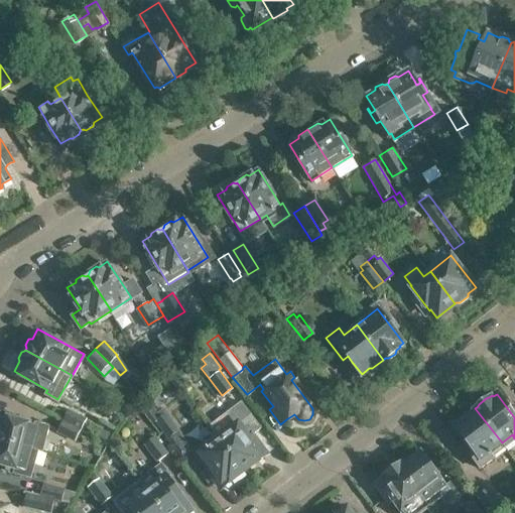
[(241,400),(209,424),(243,470),(262,456),(248,435),(261,426),(241,400)]
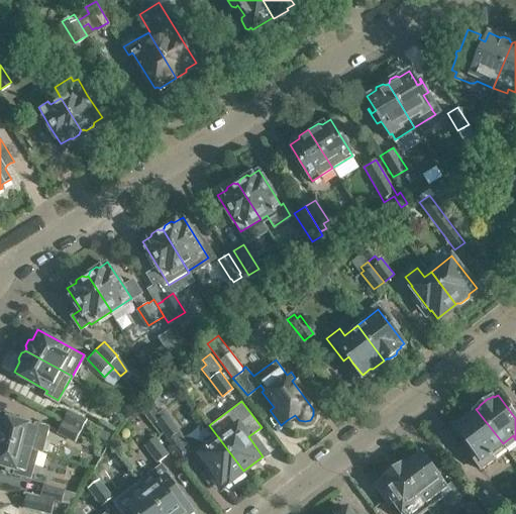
[(162,407),(157,410),(151,414),(182,455),(192,447),(162,407)]
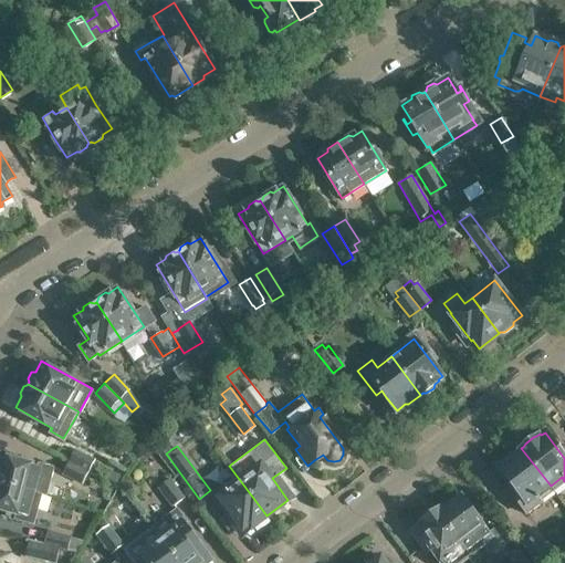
[(75,447),(69,459),(87,470),(94,458),(75,447)]
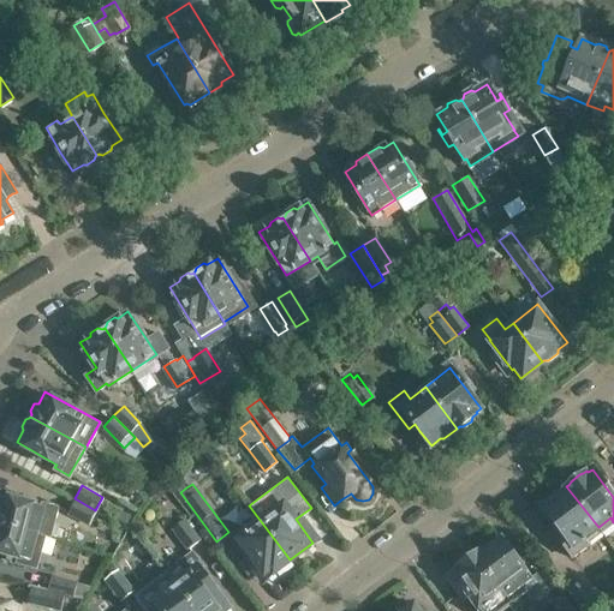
[(598,527),(566,486),(553,496),(552,499),(542,507),(561,531),(555,535),(572,556),(589,543),(585,538),(598,527)]
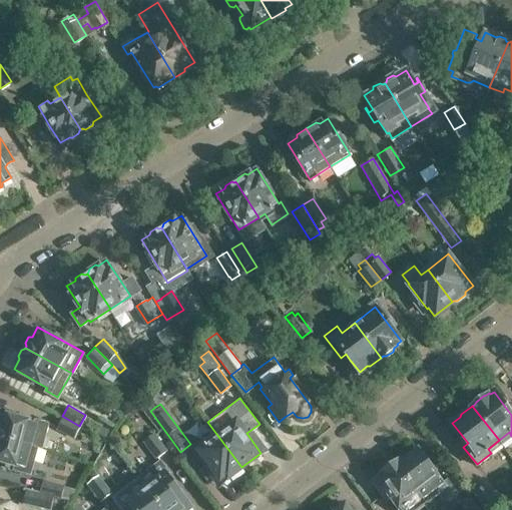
[(0,435),(31,444),(31,443),(42,446),(47,446),(49,438),(45,435),(49,423),(35,419),(34,421),(3,412),(0,420),(0,435)]
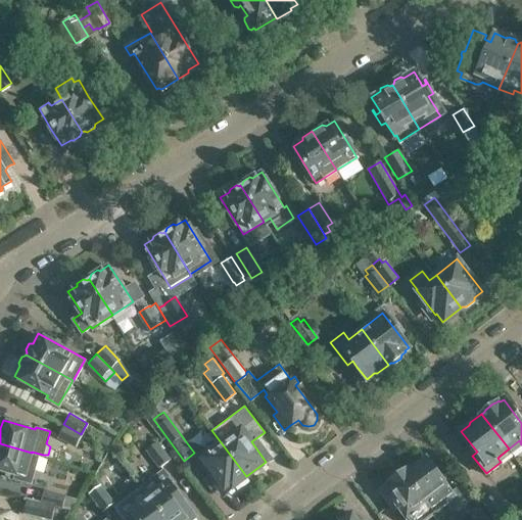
[(81,434),(63,424),(57,435),(80,447),(83,441),(79,439),(81,434)]
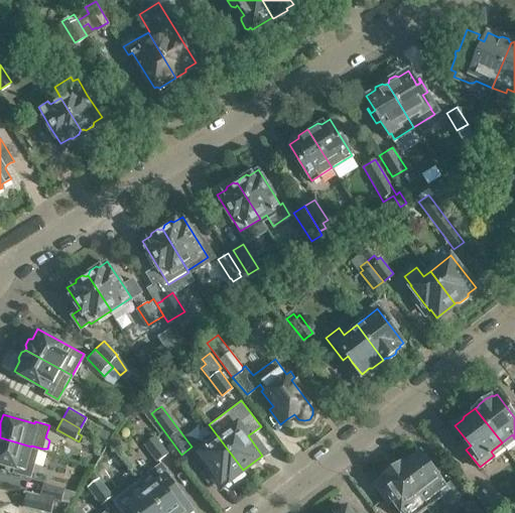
[(199,452),(224,485),(243,470),(209,424),(215,432),(196,447),(199,452)]
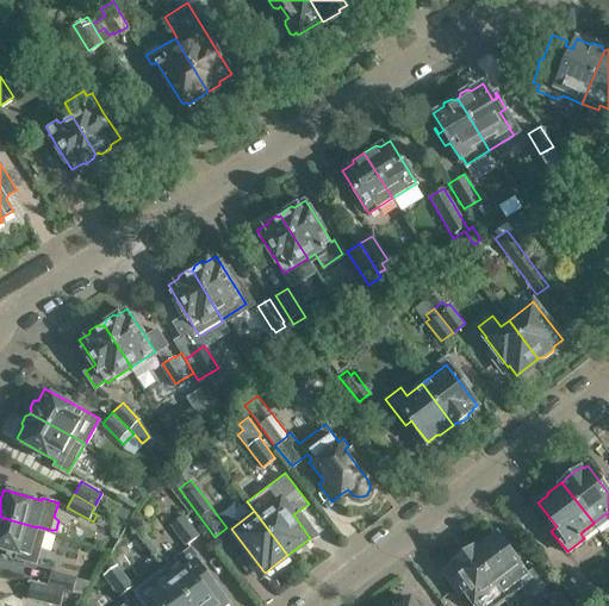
[(186,511),(176,518),(169,522),(185,543),(198,535),(185,517),(188,514),(186,511)]
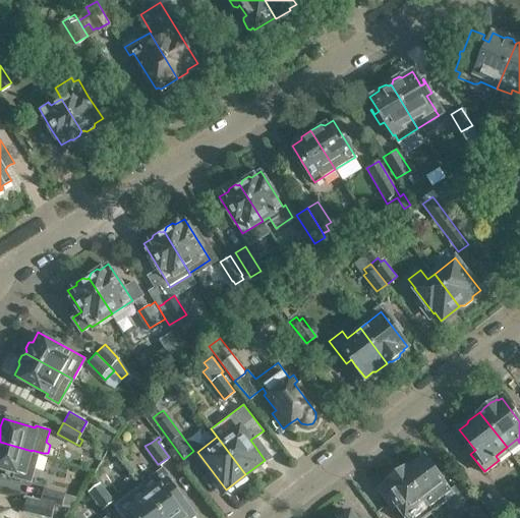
[(25,473),(32,451),(0,442),(0,467),(27,475),(27,474),(25,473)]
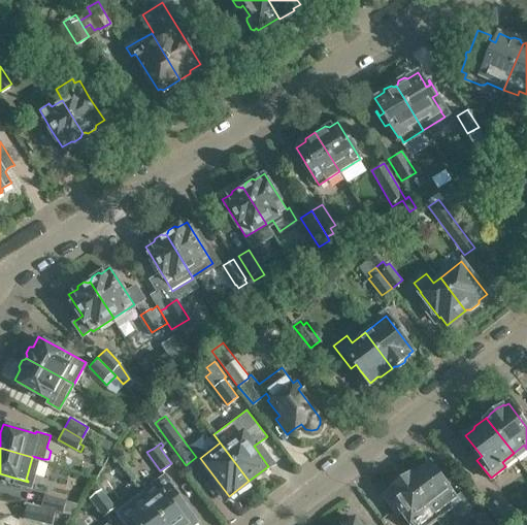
[(455,496),(430,462),(422,468),(418,467),(406,477),(433,514),(436,518),(450,507),(454,514),(458,511),(462,515),(467,511),(476,524),(495,524),(483,509),(475,514),(460,492),(455,496)]
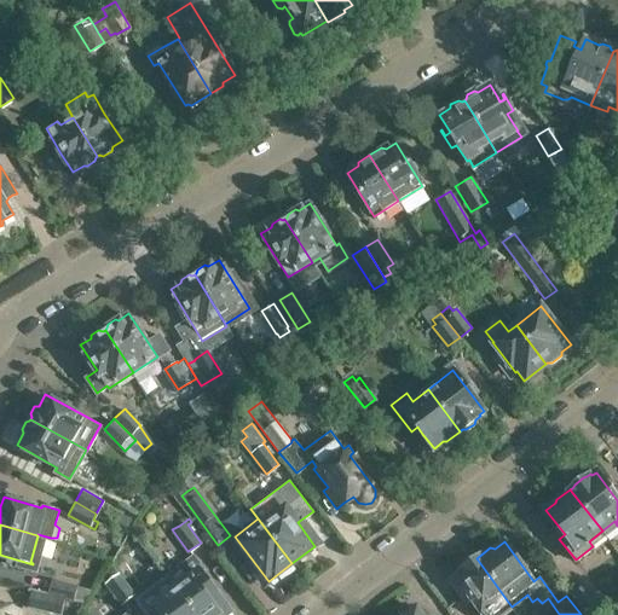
[(177,587),(197,614),(221,614),(229,610),(219,597),(201,570),(203,568),(194,553),(182,563),(167,573),(177,587)]
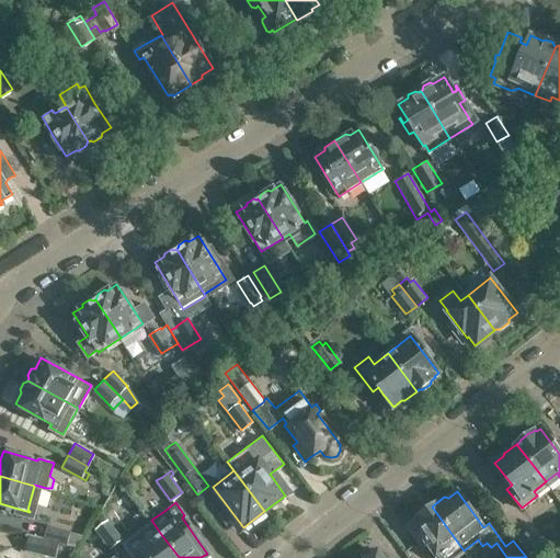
[(444,557),(460,546),(432,507),(411,522),(415,527),(410,532),(421,547),(426,543),(437,557),(444,557)]
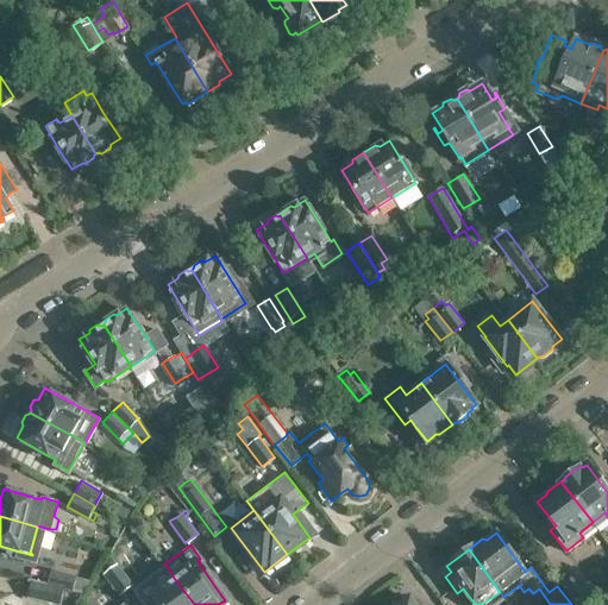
[(82,591),(83,590),(91,578),(35,563),(36,556),(29,555),(24,577),(27,578),(63,586),(82,591)]
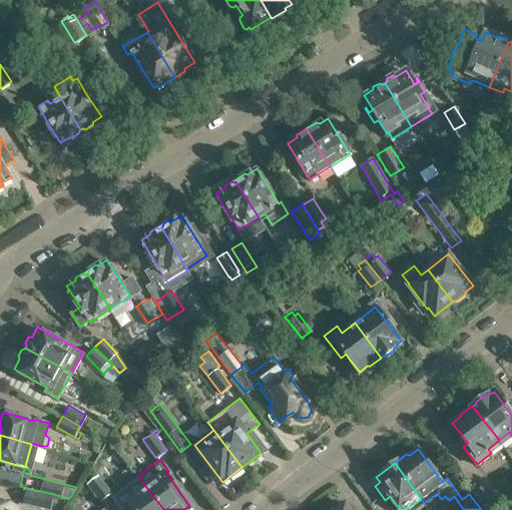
[(99,500),(105,495),(107,493),(93,475),(85,482),(99,500)]
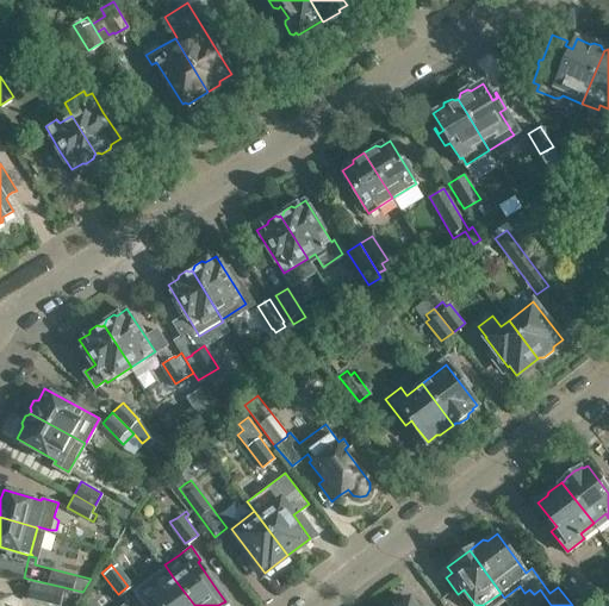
[(60,605),(63,587),(28,579),(26,581),(30,581),(26,595),(60,605)]
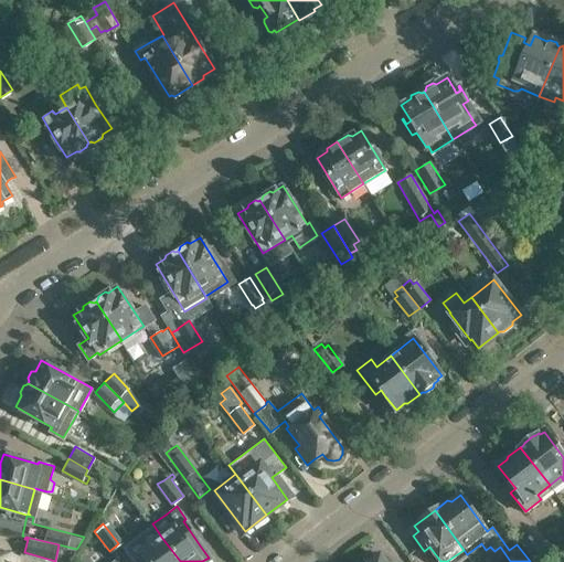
[(180,561),(161,537),(139,553),(146,561),(180,561)]
